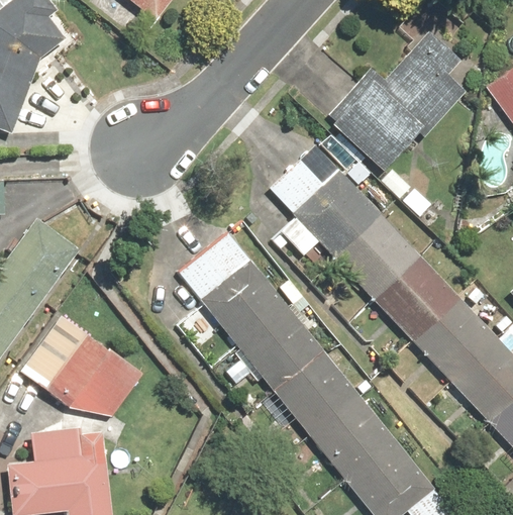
[(0,0),(0,128),(11,132),(38,58),(66,38),(52,19),(55,14),(45,0),(0,0)]
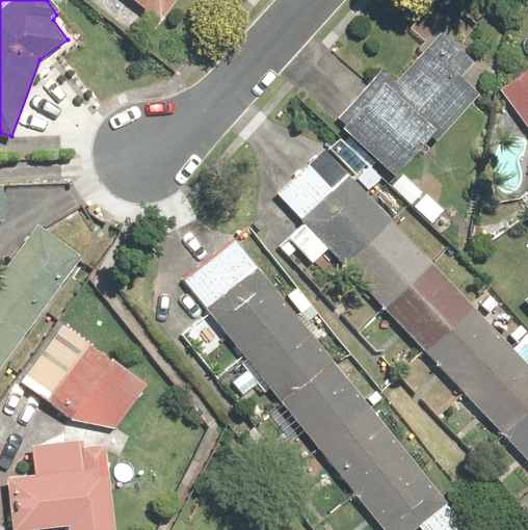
[(132,0),(159,21),(175,0),(132,0)]
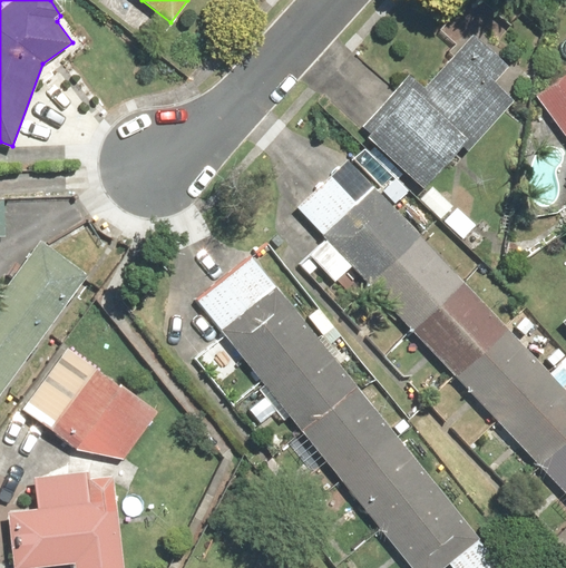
[(456,113),(410,71),(362,125),(370,131),(364,137),(374,147),(370,153),(401,180),(407,175),(423,191),(461,148),(468,154),(515,100),(488,76),(456,113)]
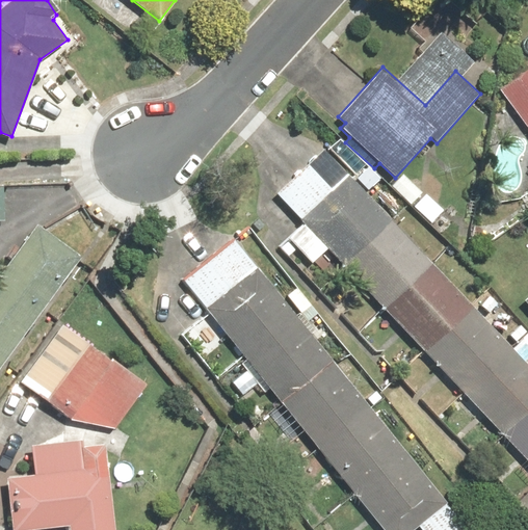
[(527,68),(501,87),(527,125),(527,68)]
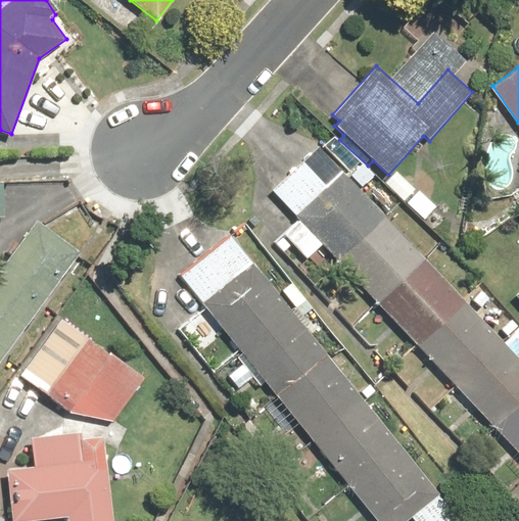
[(518,354),(518,329),(506,341),(482,316),(492,305),(488,302),(496,296),(485,286),(469,301),(321,143),(272,189),(518,453),(518,354)]
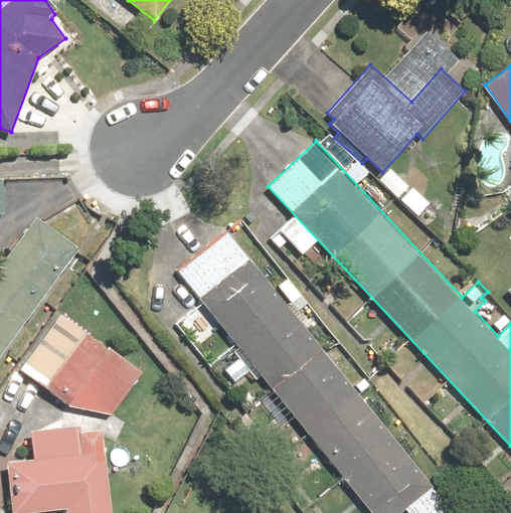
[(0,358),(83,243),(40,212),(0,269),(0,358)]
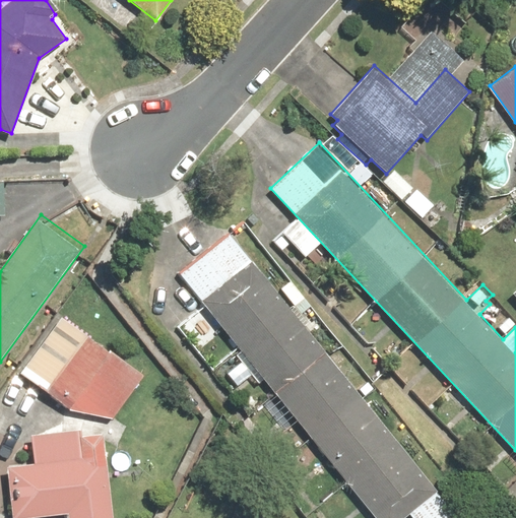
[(413,517),(458,517),(307,327),(313,322),(306,313),(314,307),(292,280),(277,292),(230,231),(179,271),(241,349),(237,353),(242,360),(228,372),(240,387),(254,375),(262,384),(266,381),(374,517),(404,517),(410,514),(413,517)]
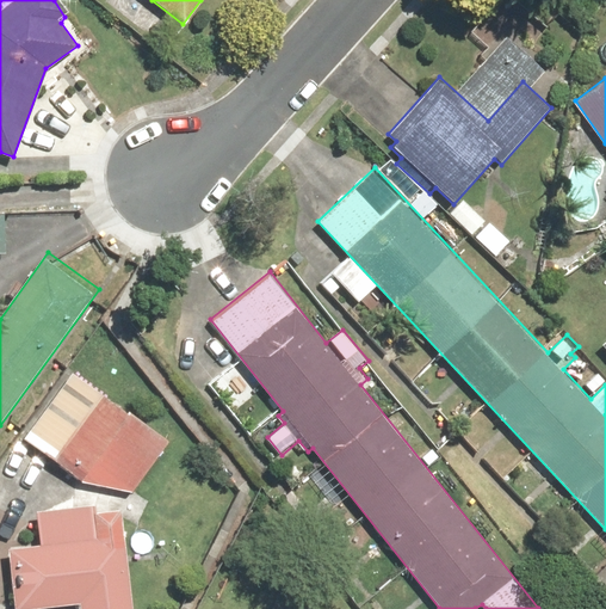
[(135,493),(168,441),(73,371),(24,438),(84,483),(135,493)]
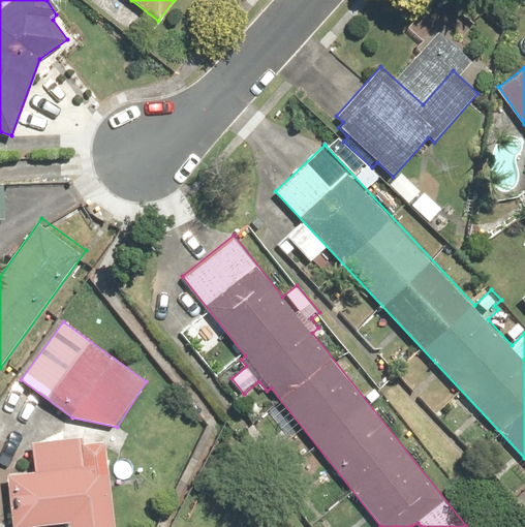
[(84,438),(32,443),(35,471),(7,474),(12,526),(37,526),(70,524),(69,526),(115,526),(107,441),(85,443),(84,438)]
